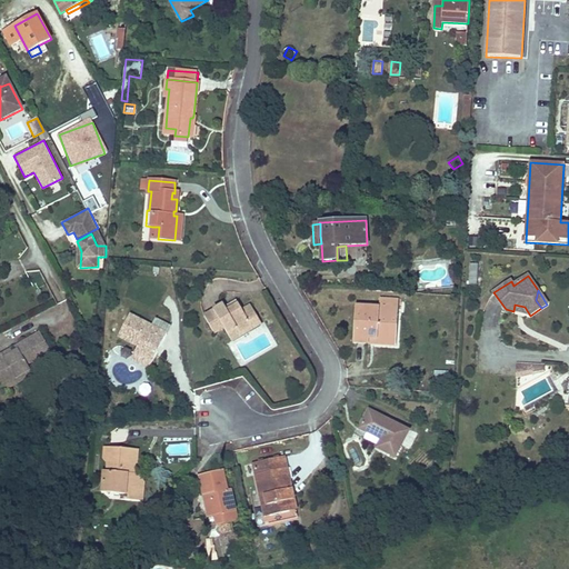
[(398,317),(399,300),(380,299),(380,308),(389,308),(389,316),(398,317)]
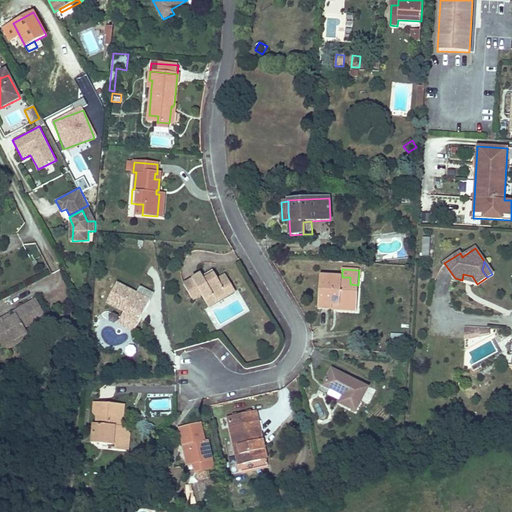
[(204,279),(215,273),(213,271),(203,277),(204,279)]
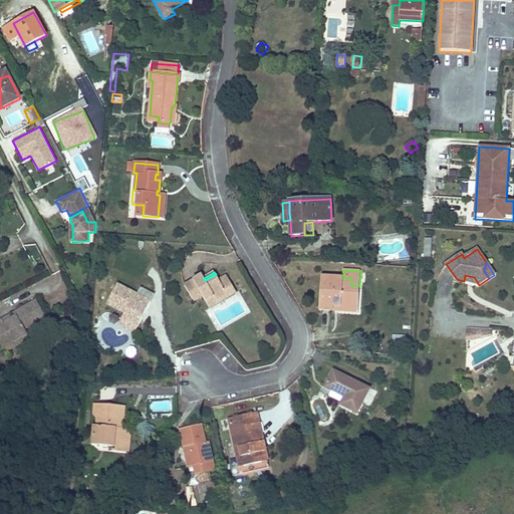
[(226,295),(224,291),(233,286),(227,276),(219,280),(216,274),(205,280),(204,278),(202,275),(184,285),(194,301),(202,296),(205,300),(213,296),(216,301),(226,295)]
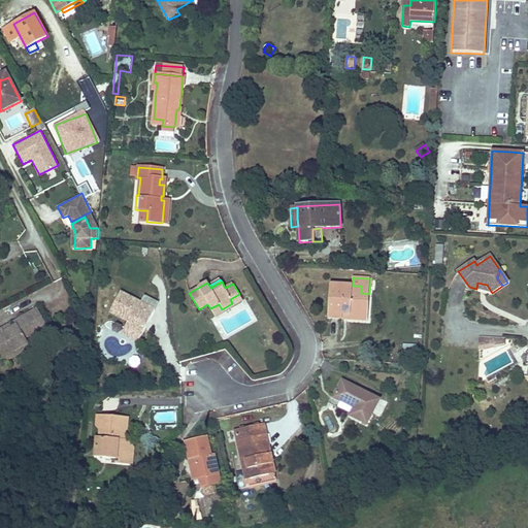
[(492,293),(487,285),(477,283),(476,289),(492,293)]
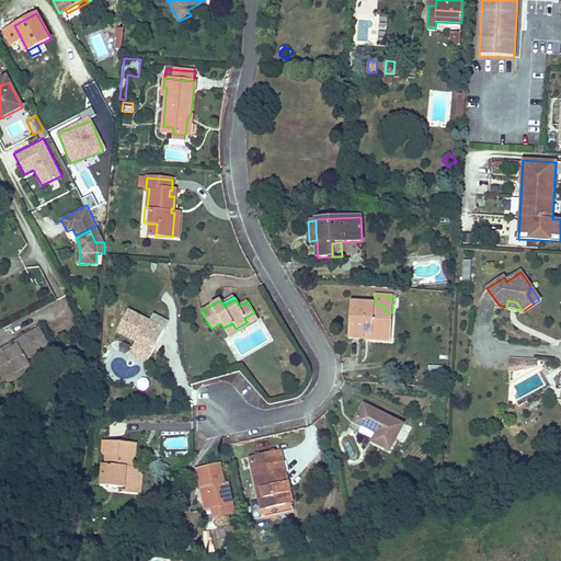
[(391,335),(392,312),(384,311),(384,304),(375,304),(351,301),(348,339),(364,339),(364,334),(390,335),(391,335)]
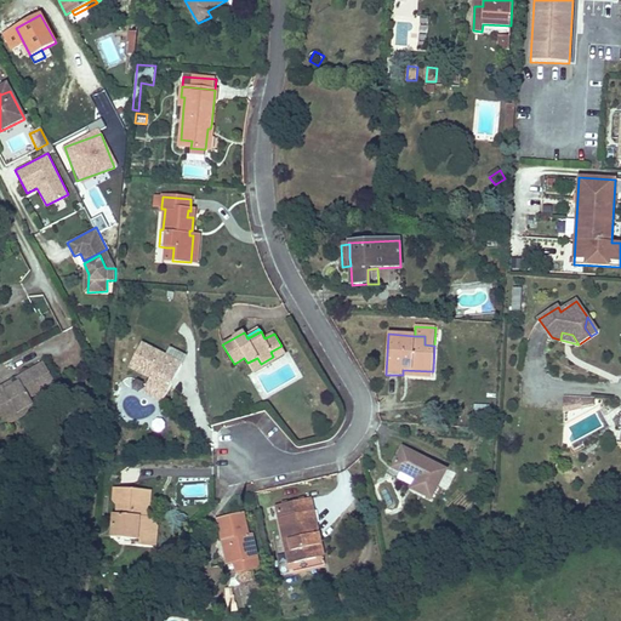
[(182,365),(165,355),(142,343),(130,368),(151,379),(149,382),(167,393),(182,365)]
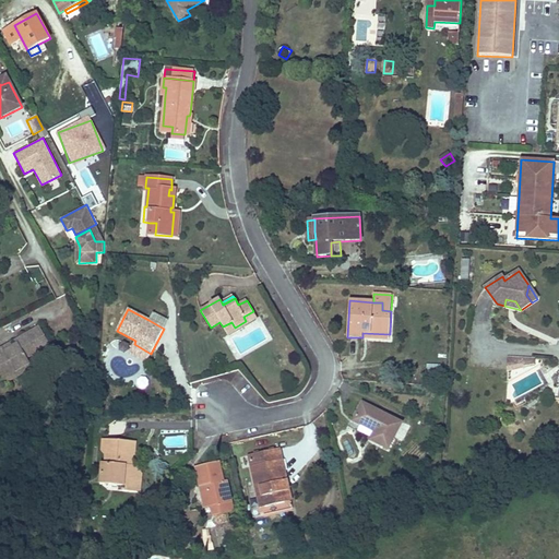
[(257,319),(253,311),(244,317),(246,321),(235,328),(232,322),(223,326),(228,335),(257,319)]
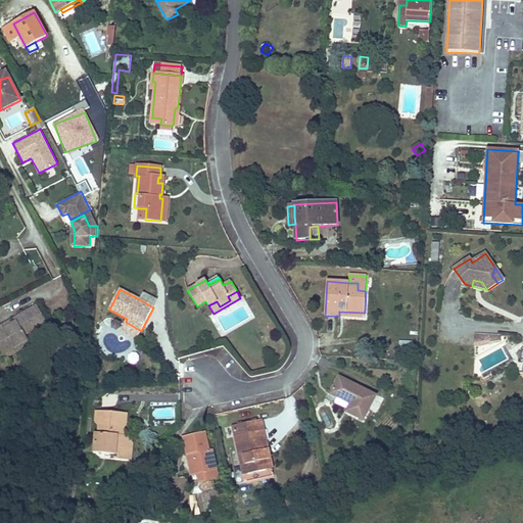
[(157,300),(143,292),(139,299),(153,307),(157,300)]
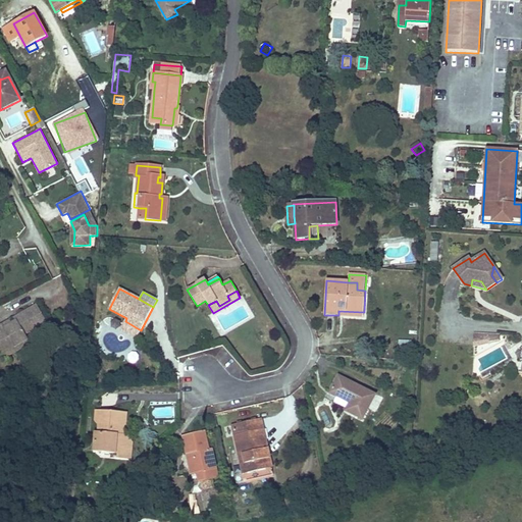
[(25,334),(47,322),(37,305),(14,318),(16,321),(4,328),(3,325),(0,326),(0,344),(2,348),(11,343),(14,347),(28,340),(25,334)]
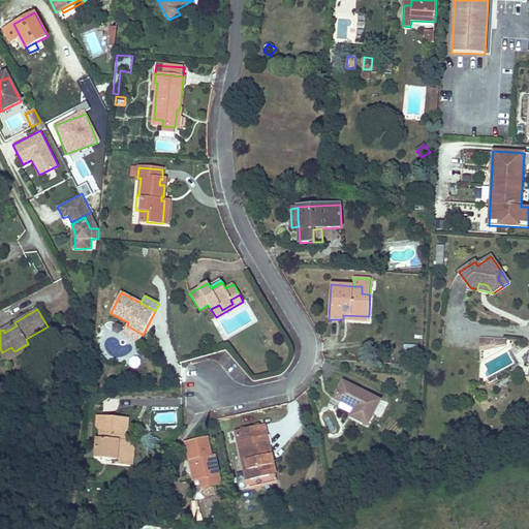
[(4,333),(17,325),(14,322),(3,330),(4,333)]
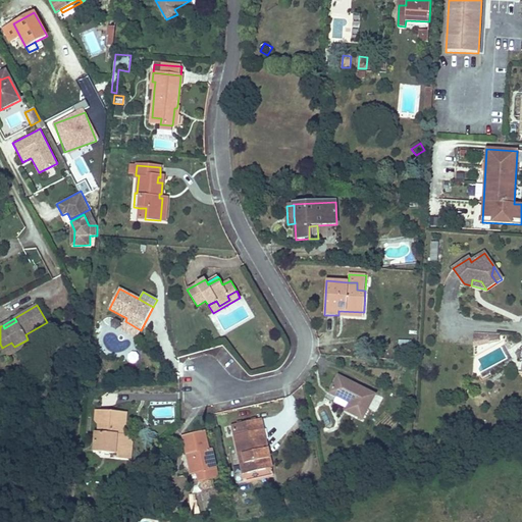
[(141,330),(125,321),(120,330),(137,338),(141,330)]
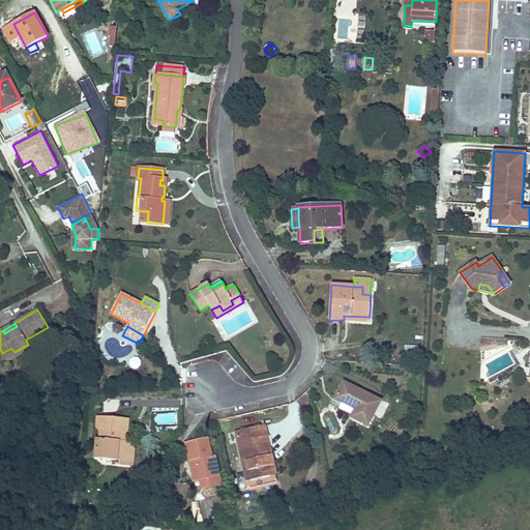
[(497,348),(498,340),(482,339),(481,351),(497,348)]
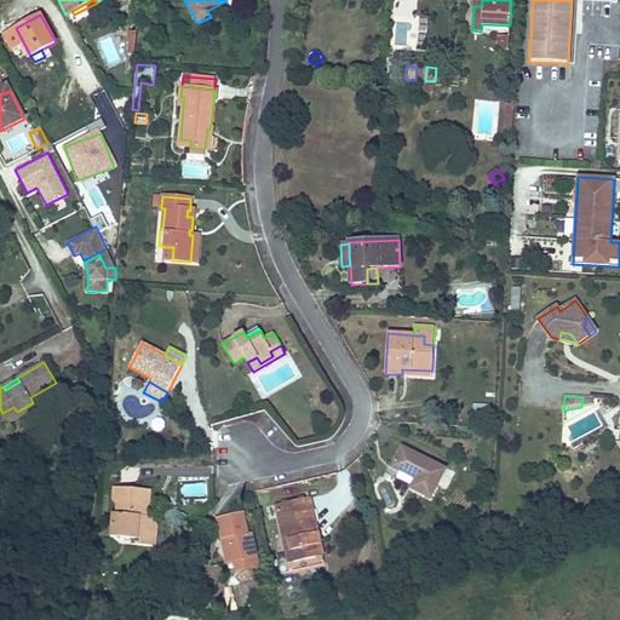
[(9,424),(36,408),(33,403),(17,412),(13,407),(3,413),(9,424)]
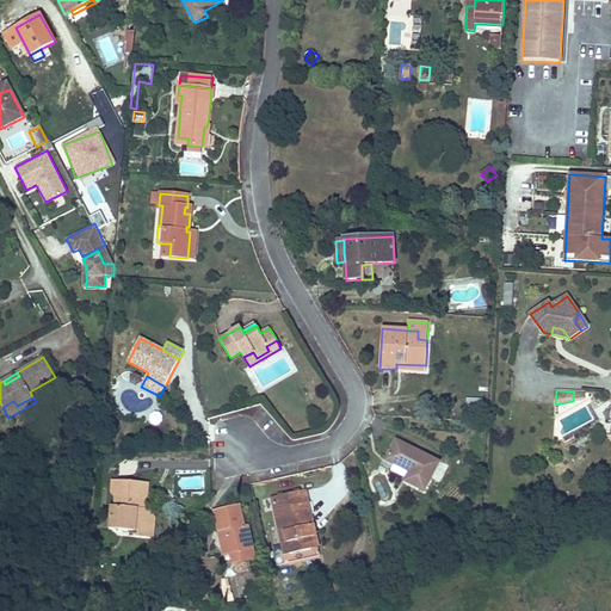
[(161,421),(161,418),(159,414),(155,413),(152,417),(152,420),(154,424),(158,424),(161,421)]
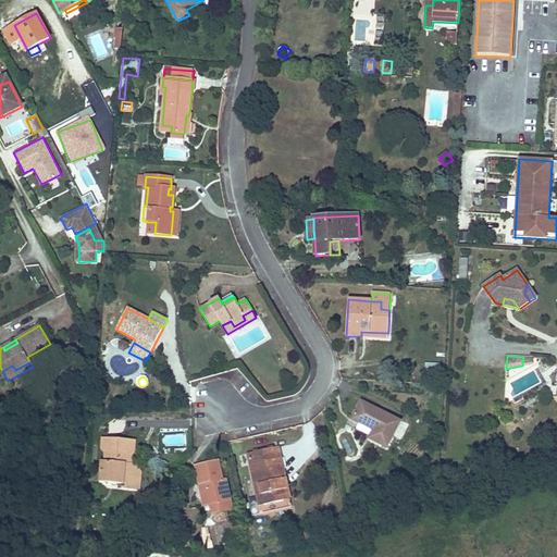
[(523,399),(521,394),(512,398),(516,403),(523,399)]
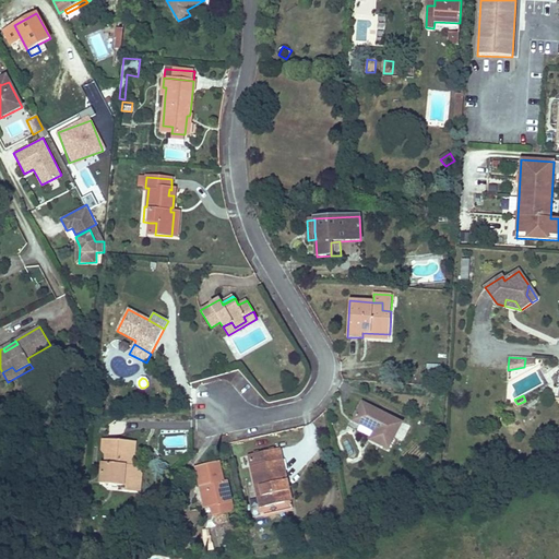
[(402,424),(363,404),(354,421),(361,425),(375,432),(371,439),(371,440),(389,450),(402,424)]
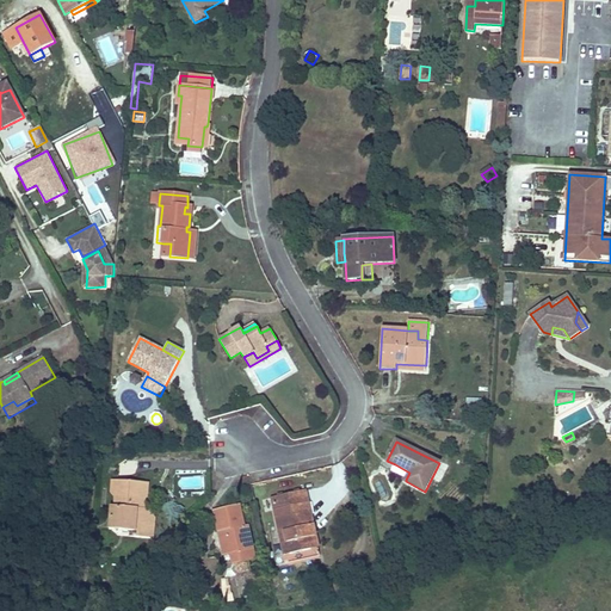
[(409,473),(395,464),(392,471),(406,480),(409,473)]
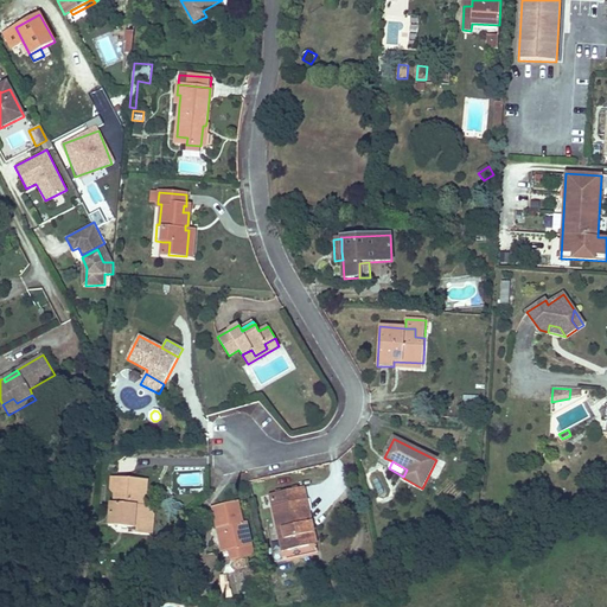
[(144,506),(146,480),(115,478),(114,491),(114,504),(110,504),(109,522),(121,523),(121,528),(129,529),(134,529),(133,535),(148,535),(149,516),(144,515),(144,506)]
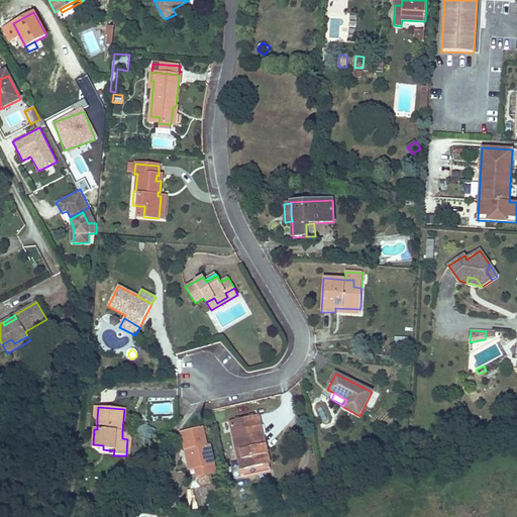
[(261,445),(256,427),(262,426),(259,415),(230,421),(236,448),(236,451),(241,450),(245,470),(264,466),(262,455),(268,454),(266,444),(261,445)]
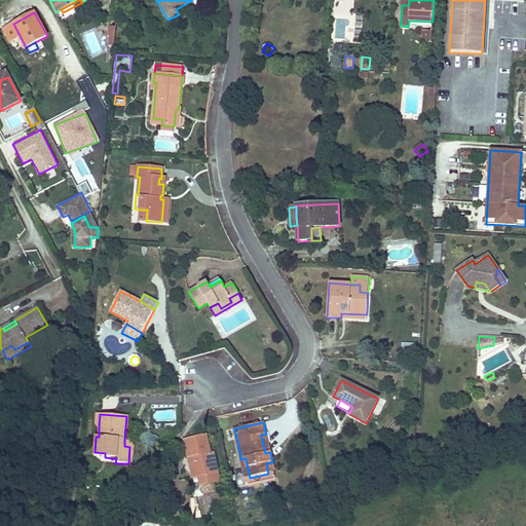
[(270,452),(266,434),(261,435),(265,453),(270,452)]
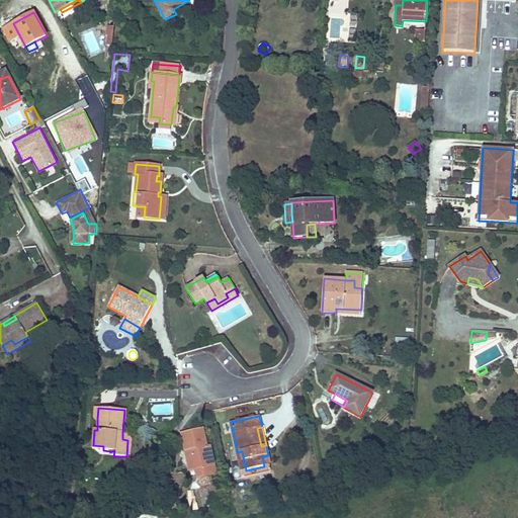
[(214,466),(210,445),(206,446),(203,428),(181,432),(185,451),(192,450),(193,455),(191,455),(195,470),(196,470),(198,479),(209,477),(211,477),(209,467),(214,466)]
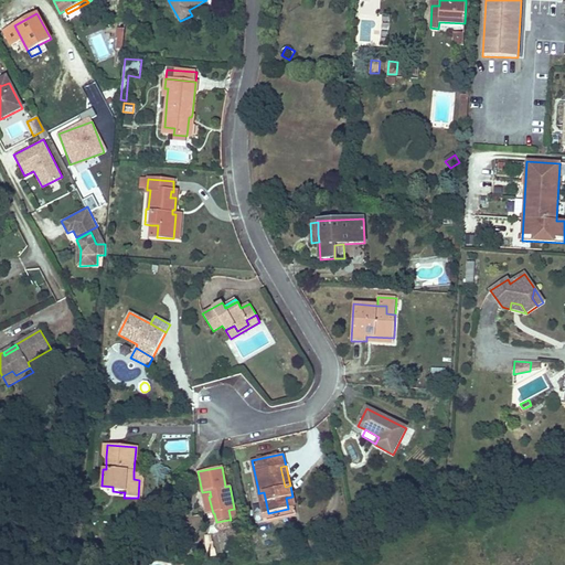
[(213,513),(209,497),(211,497),(210,491),(202,492),(208,514),(213,513)]
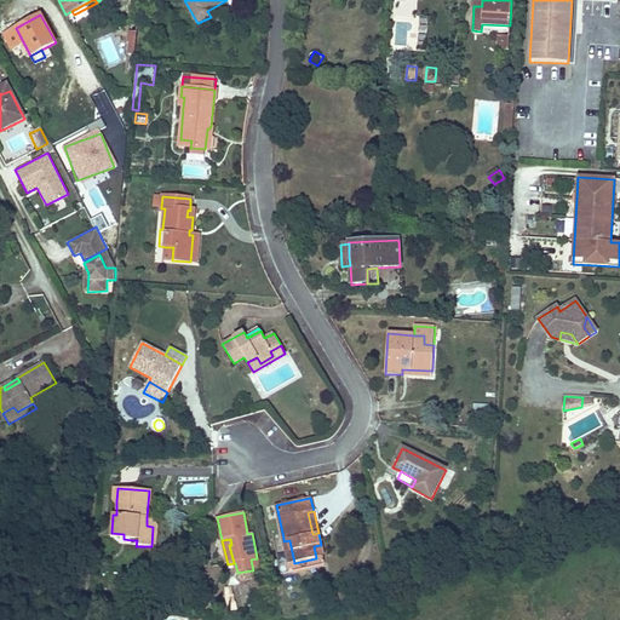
[(294,563),(290,540),(283,541),(288,564),(294,563)]
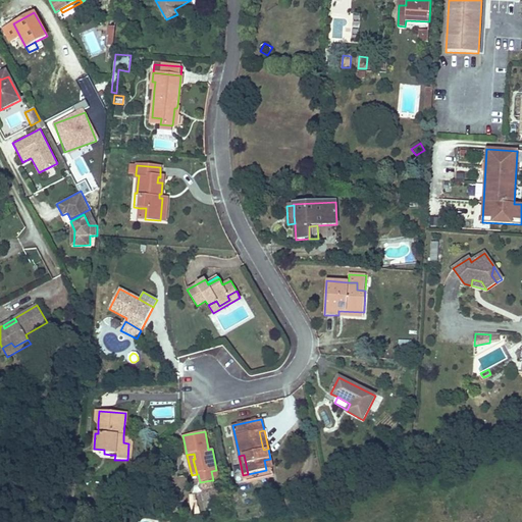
[(200,482),(198,474),(197,474),(192,475),(190,476),(191,484),(200,482)]
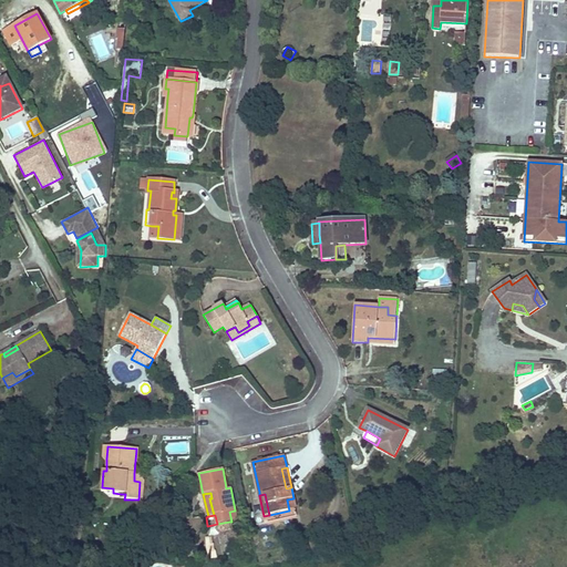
[(229,522),(217,524),(207,526),(209,535),(209,536),(219,534),(232,532),(229,522)]
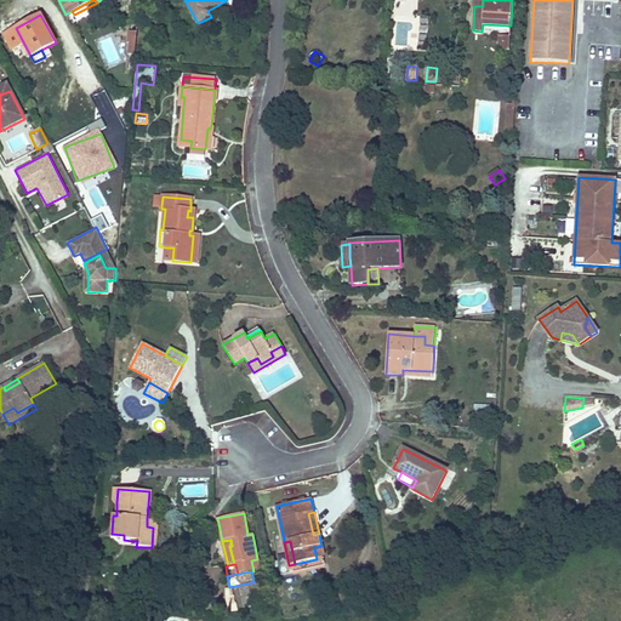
[(260,602),(257,591),(256,581),(254,582),(240,585),(241,594),(244,605),(260,602)]
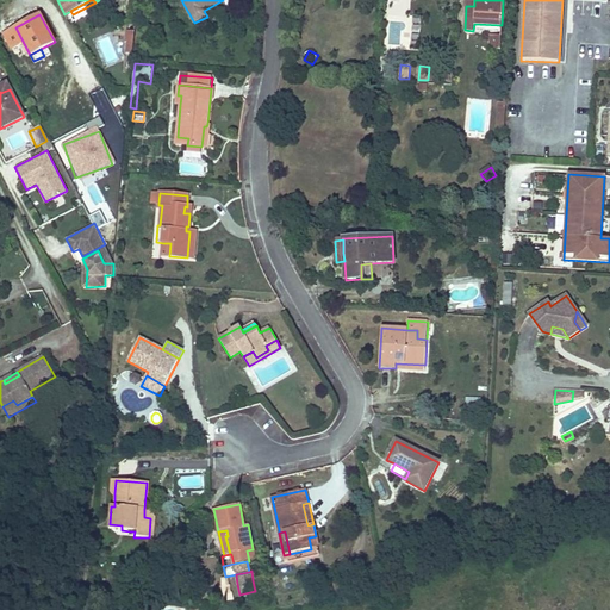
[(236,574),(225,577),(228,585),(230,586),(237,584),(236,574)]
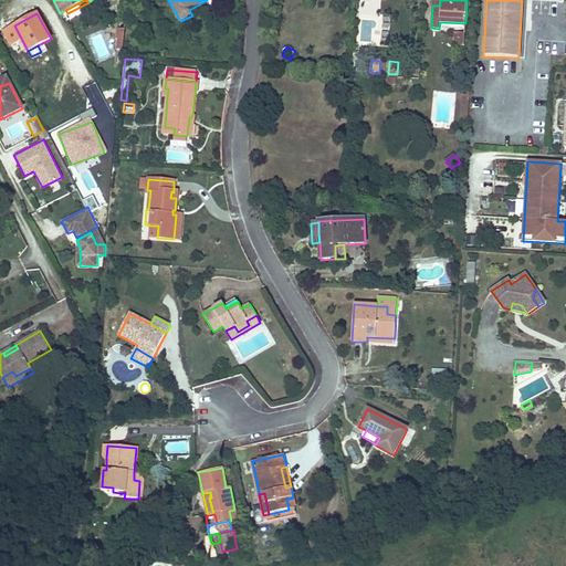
[(245,546),(243,537),(234,538),(237,548),(245,546)]
